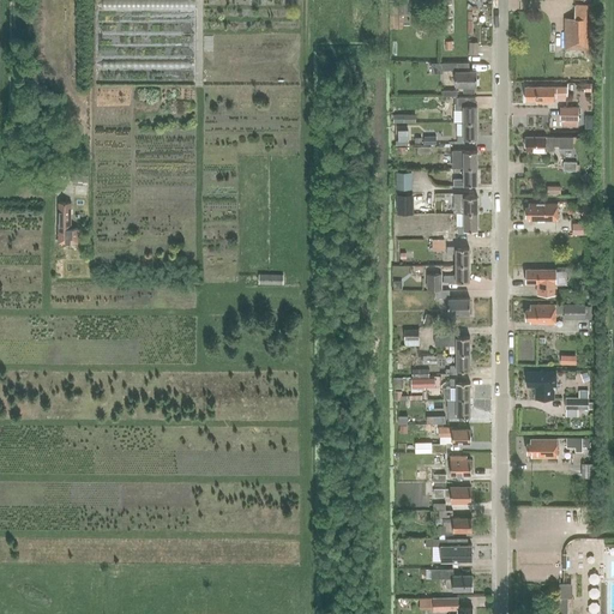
[(409,0),(391,0),(391,14),(403,14),(409,14),(409,0)]
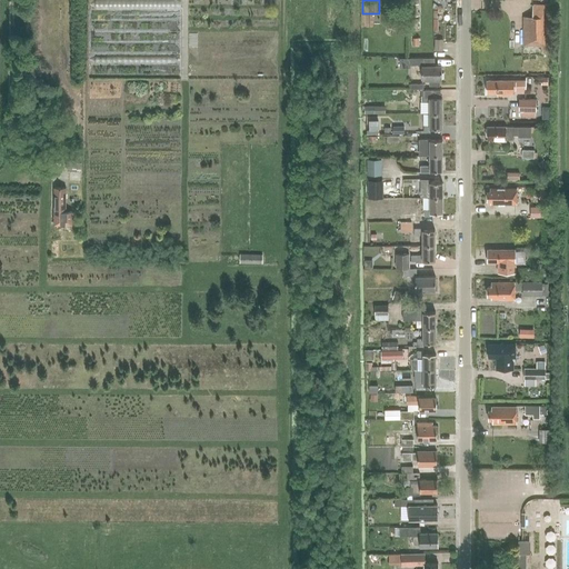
[(412,5),(411,5),(412,16),(419,16),(418,8),(420,8),(421,8),(421,5),(420,5),(419,5),(412,5)]
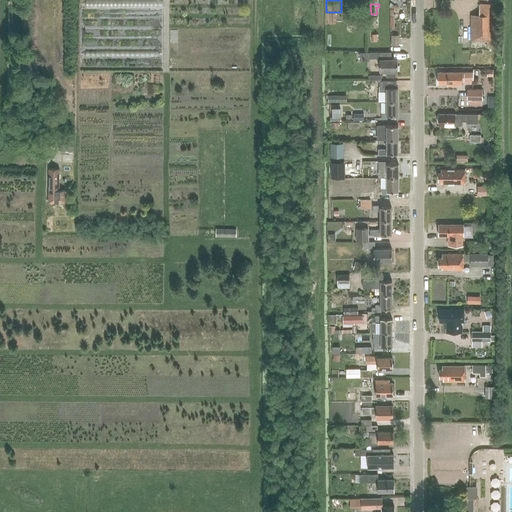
[(471,49),(457,49),(457,66),(471,66),(470,54),(493,54),(494,15),(495,11),(495,5),(479,5),(479,16),(471,15),(471,49)]
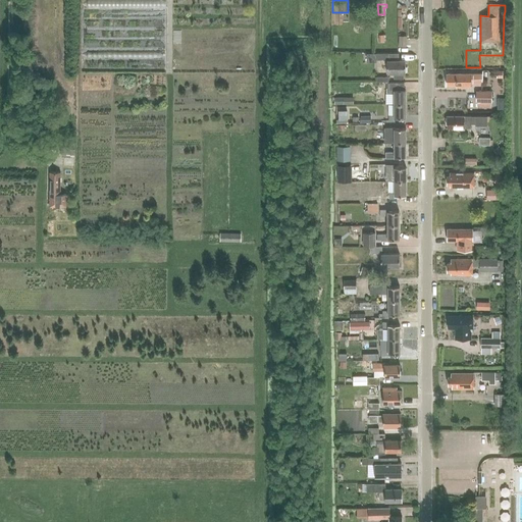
[(332,12),(332,24),(343,24),(343,12),(332,12)]
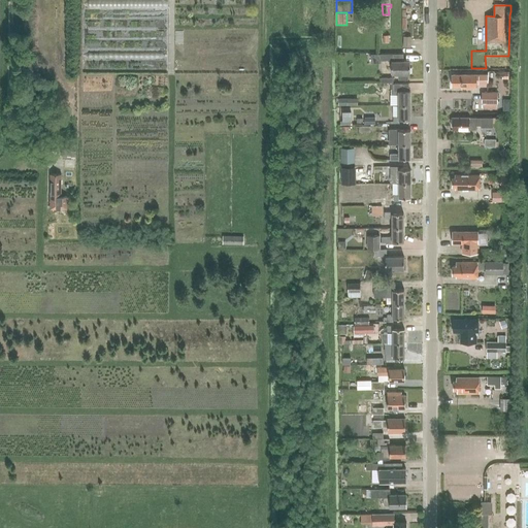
[(169,46),(169,21),(90,21),(90,37),(111,37),(111,47),(169,46)]
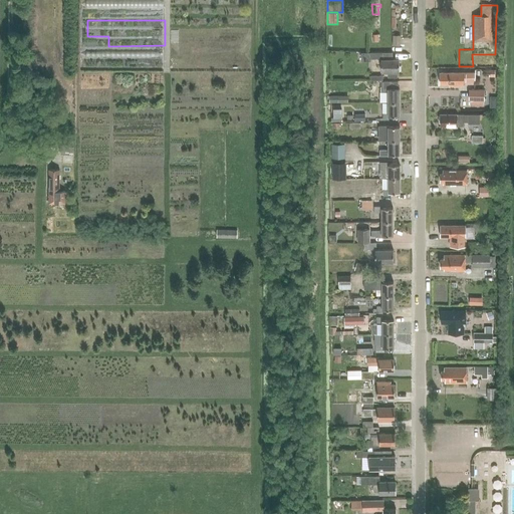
[(400,73),(400,60),(381,60),(381,73),(388,73),(388,77),(398,77),(398,73),(400,73)]
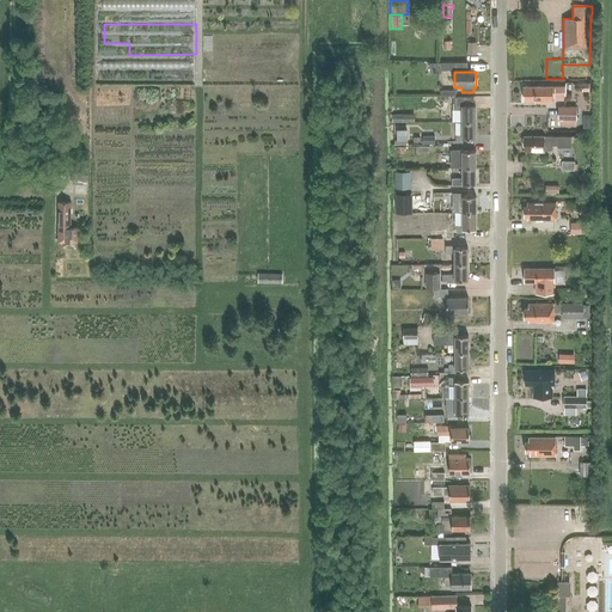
[(564,87),(524,87),(525,102),(536,101),(536,103),(552,103),(552,99),(564,99),(564,87)]
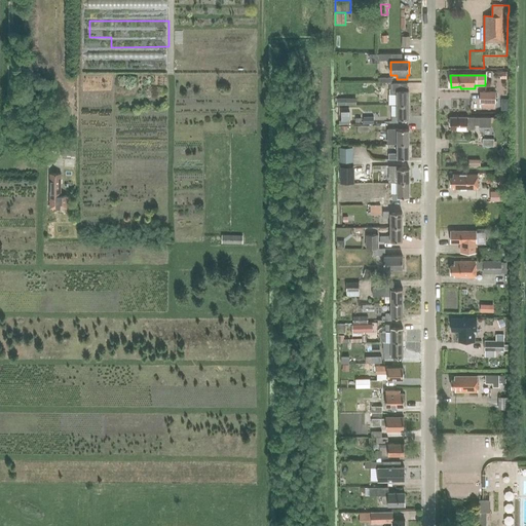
[(398,106),(409,106),(409,91),(398,91),(398,89),(392,89),(392,96),(398,96),(398,106)]
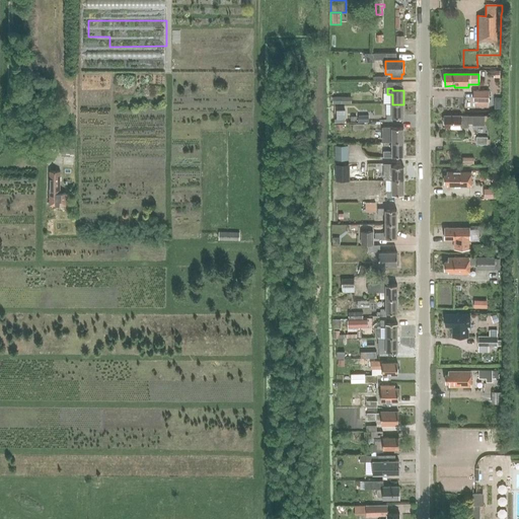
[(489,106),(489,101),(489,90),(474,90),(474,101),(475,101),(475,106),(489,106)]
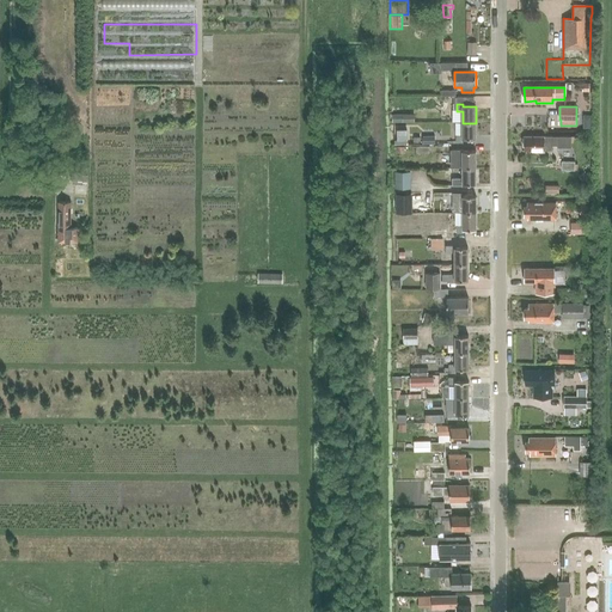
[(476,123),(463,123),(463,135),(457,135),(457,144),(463,144),(463,140),(476,140),(476,123)]
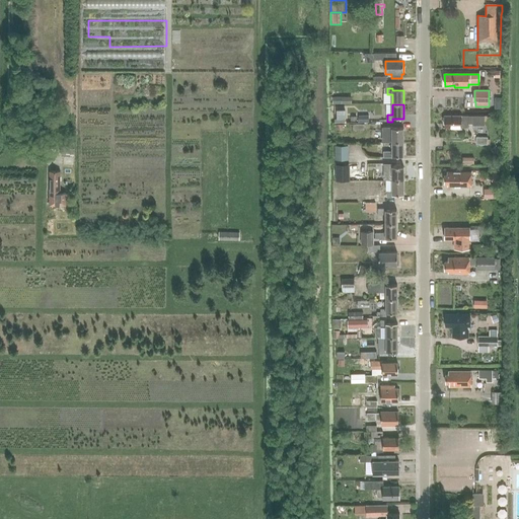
[(337,110),(337,123),(346,123),(346,110),(337,110)]
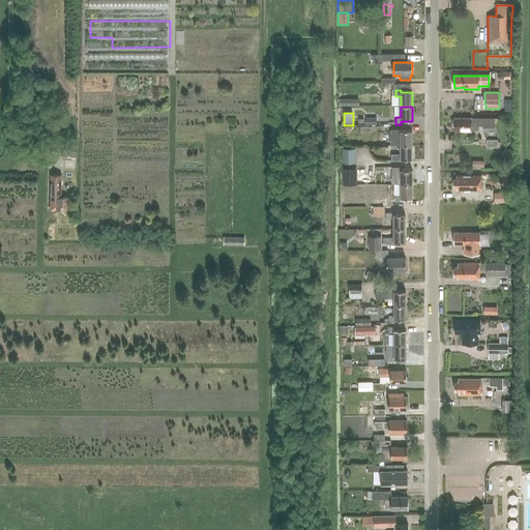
[(454,119),(454,130),(463,130),(465,131),(472,131),(472,130),(479,130),(479,126),(483,126),(483,128),(495,128),(495,119),(479,119),(454,119)]
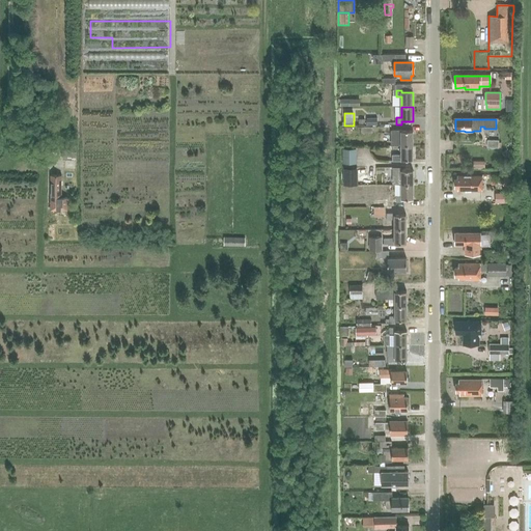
[(401,145),(401,146),(413,145),(413,132),(401,132),(401,131),(391,131),(391,145),(401,145)]
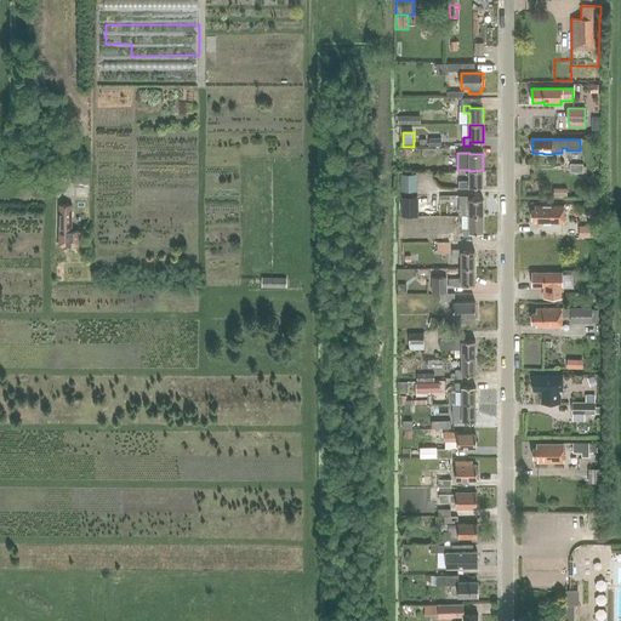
[(483,170),(469,171),(469,181),(459,181),(459,188),(469,188),(469,187),(483,187),(483,170)]
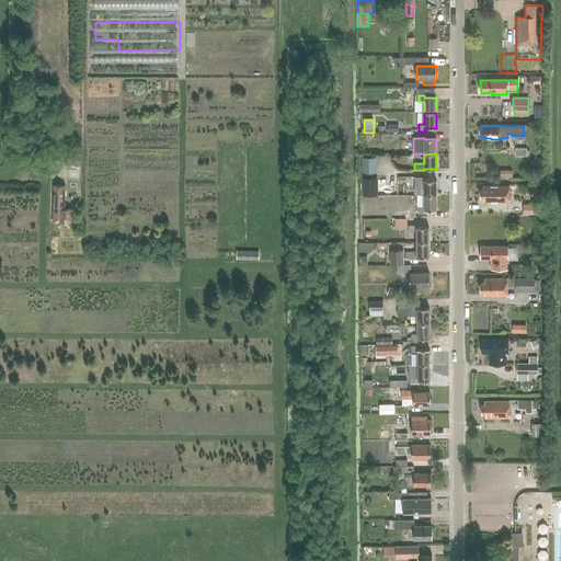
[(362,172),(377,172),(377,157),(362,157),(362,172)]
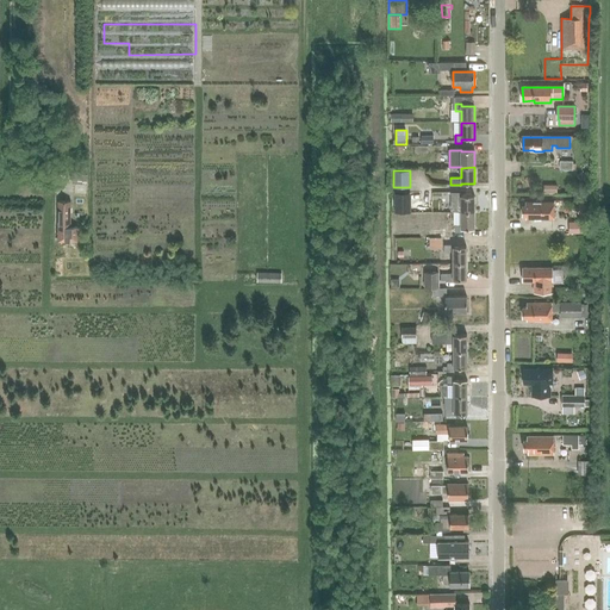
[(452,192),(452,212),(454,212),(461,212),(461,213),(474,212),(474,195),(461,195),(461,192),(452,192)]
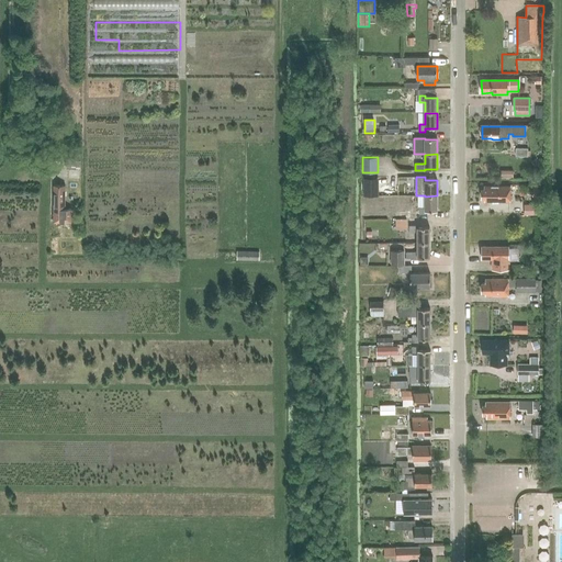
[(364,179),(364,197),(379,197),(379,179),(364,179)]
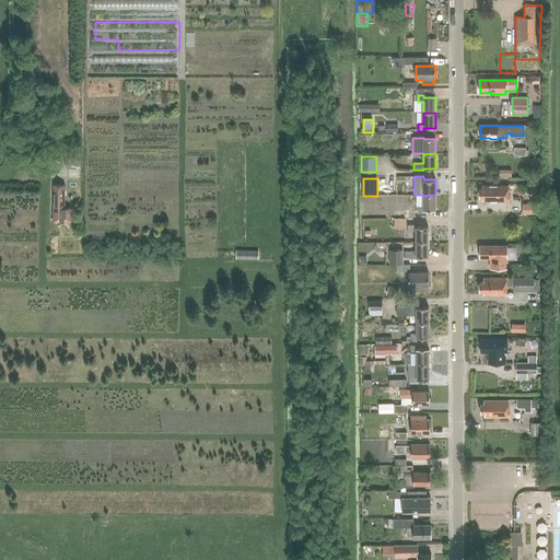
[(65,209),(65,185),(54,185),(54,221),(71,221),(71,209),(65,209)]
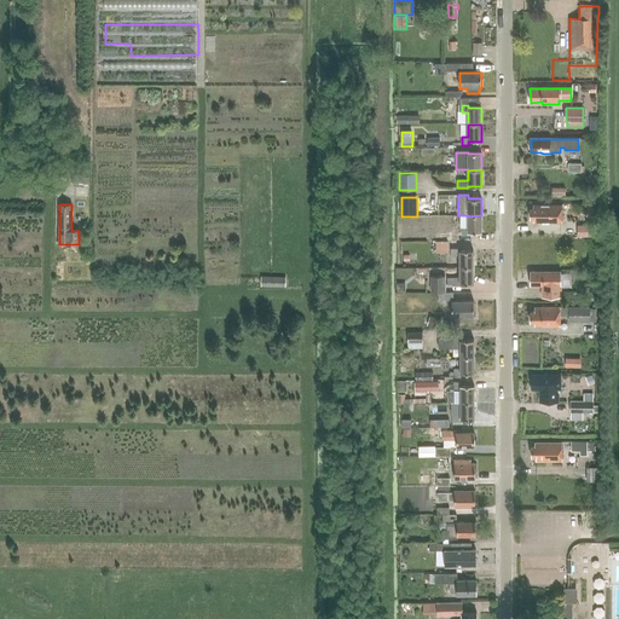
[(550,223),(562,223),(562,206),(534,206),(534,209),(531,209),(531,220),(533,220),(533,223),(542,223),(543,224),(550,224),(550,223)]
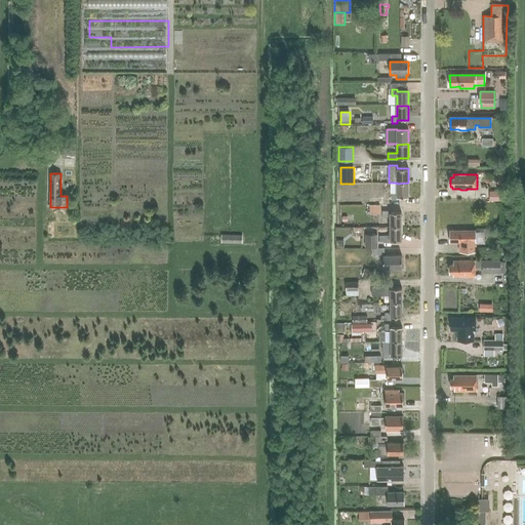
[(501,174),(494,179),(499,186),(506,180),(501,174)]
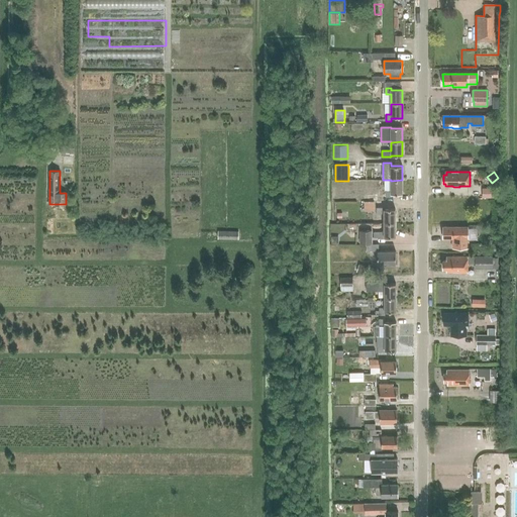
[(385,181),(385,190),(386,190),(386,198),(391,198),(391,195),(403,195),(402,180),(391,181),(385,181)]
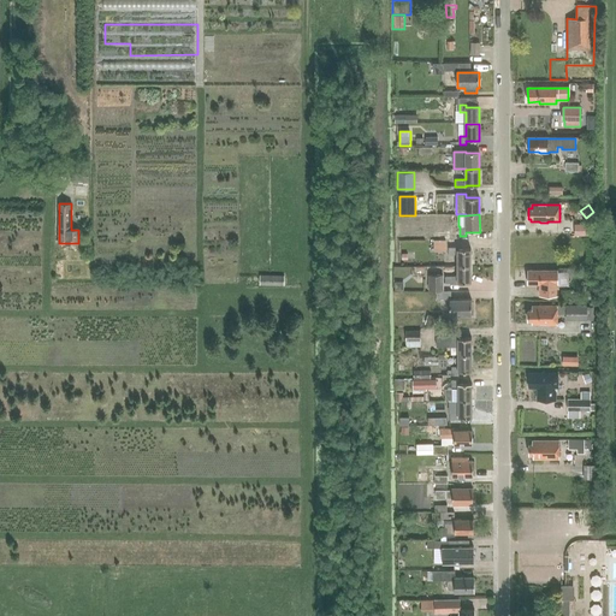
[(591,224),(574,225),(575,235),(575,236),(591,235),(591,224)]
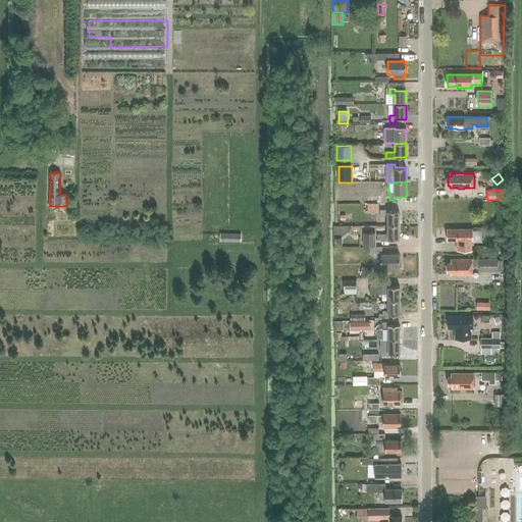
[(371,203),(370,195),(358,195),(359,203),(371,203)]
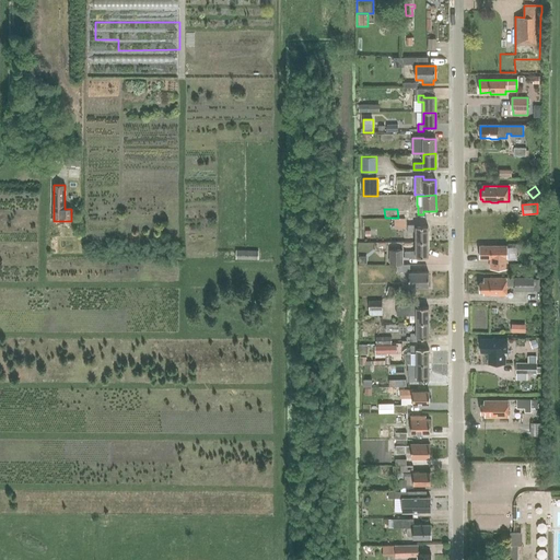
[(406,219),(395,219),(395,229),(406,229),(406,219)]
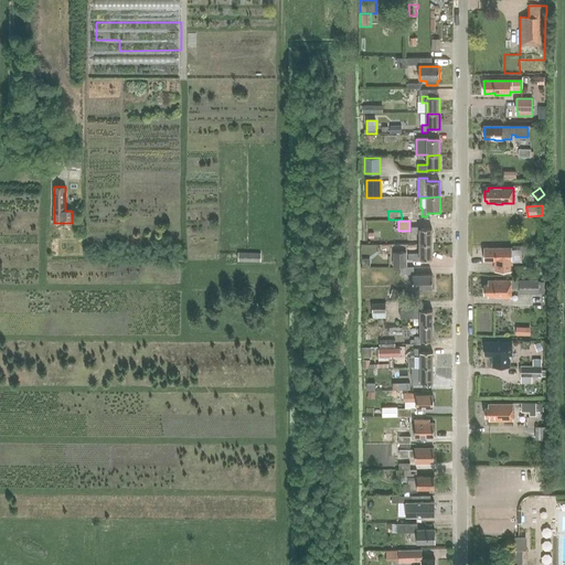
[(419,245),(433,245),(433,230),(420,230),(420,227),(412,227),(412,234),(419,234),(419,245)]
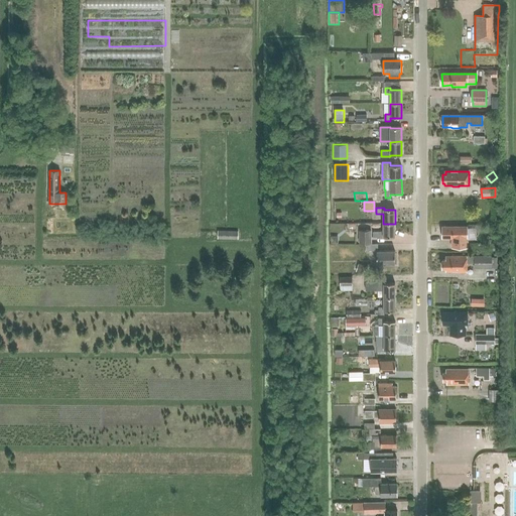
[(395,224),(383,224),(383,231),(375,231),(375,238),(395,238),(395,224)]
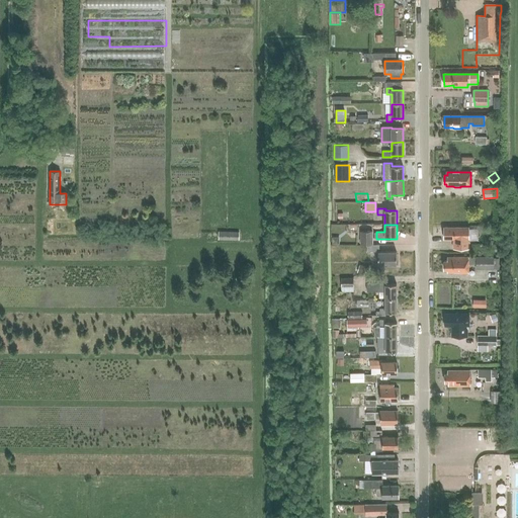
[(469,229),(469,228),(444,228),(444,240),(454,240),(454,249),(470,249),(470,240),(478,240),(478,229),(469,229)]
